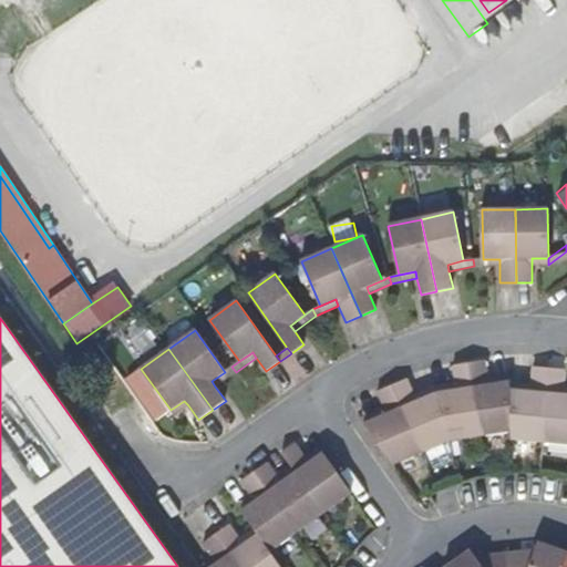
[(511,390),(509,382),(488,385),(487,379),(484,361),(468,363),(481,435),(512,431),(511,390)]
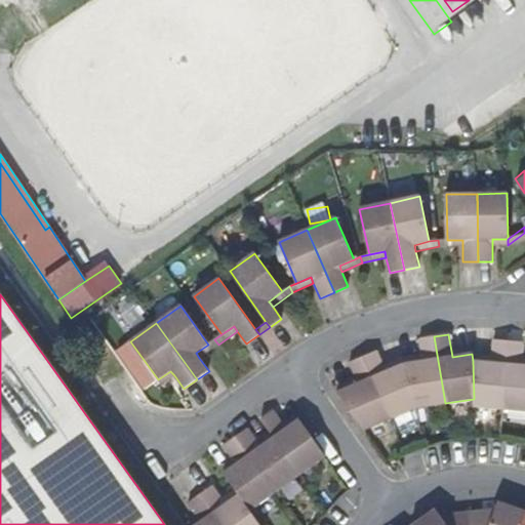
[(445,403),(434,336),(419,338),(422,355),(423,361),(404,364),(416,408),(445,403)]
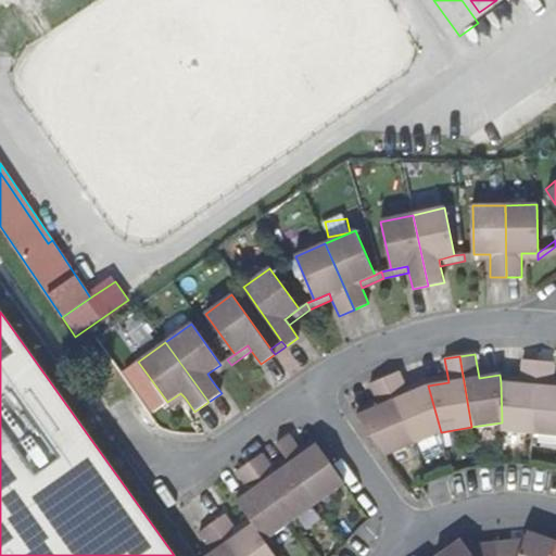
[(211,379),(231,365),(227,359),(220,365),(207,374),(211,379)]
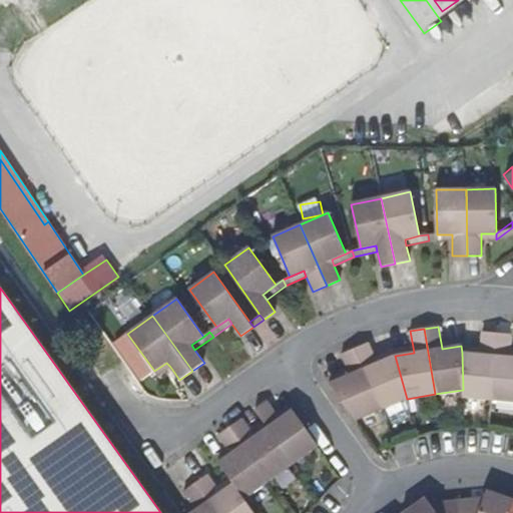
[(492,400),(497,334),(483,333),(482,348),(481,355),(462,353),(463,390),(463,398),(492,400)]
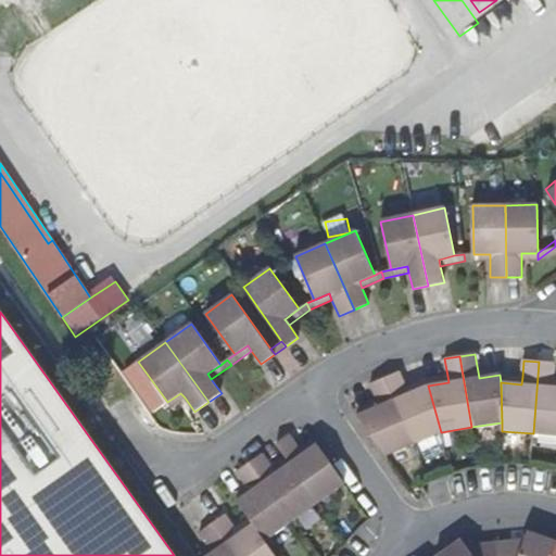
[(555,436),(555,387),(553,388),(554,380),(555,363),(539,362),(533,433),(555,436)]
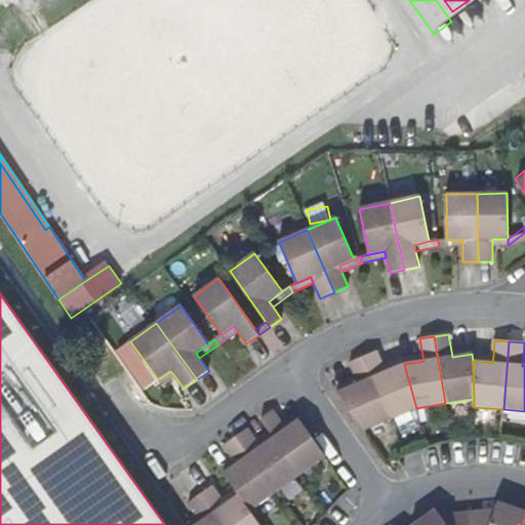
[(472,354),(472,348),(451,351),(452,357),(472,354)]
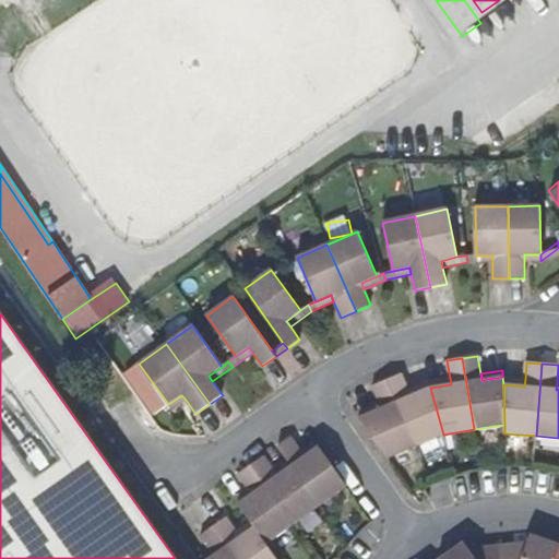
[(443,435),(430,388),(412,396),(409,390),(403,373),(388,380),(415,447),(443,435)]
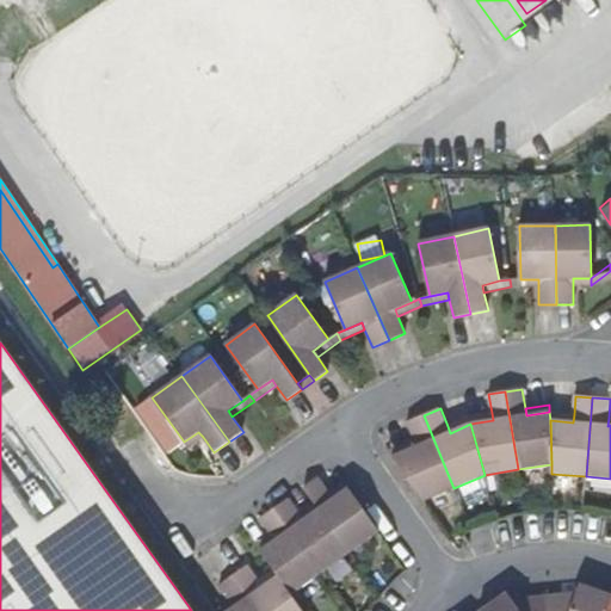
[(573,423),(574,414),(549,412),(550,420),(573,423)]
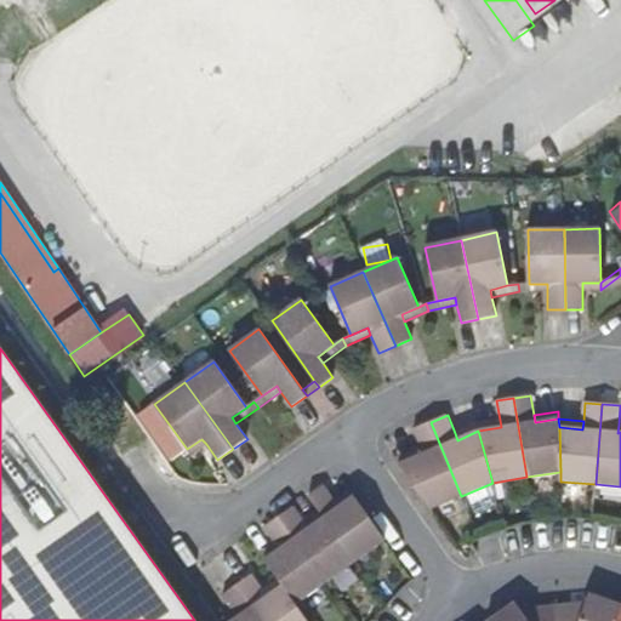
[(501,427),(500,420),(476,423),(478,431),(501,427)]
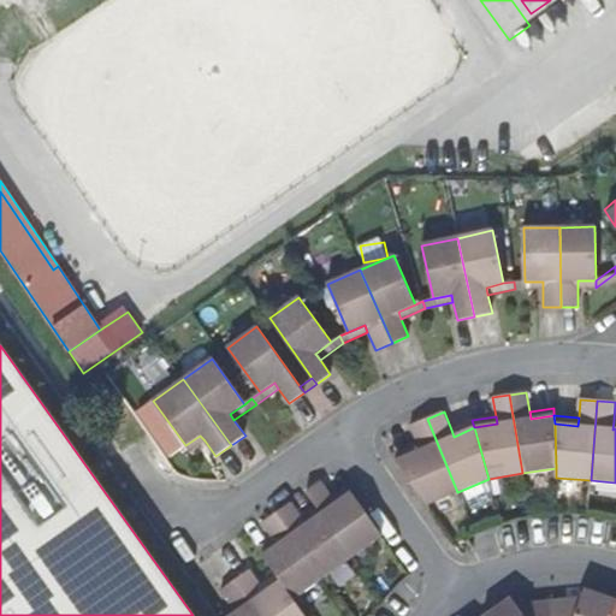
[(457,492),(427,419),(410,425),(418,443),(421,450),(395,461),(426,505),(457,492)]
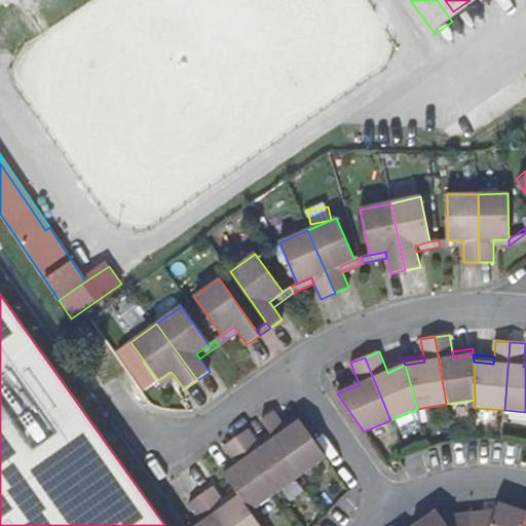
[(405,365),(403,359),(385,367),(387,373),(405,365)]
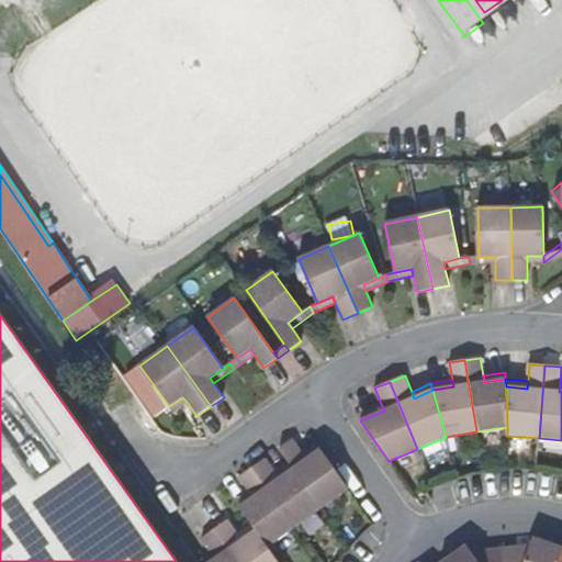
[(173,412),(187,402),(182,397),(169,406),(173,412)]
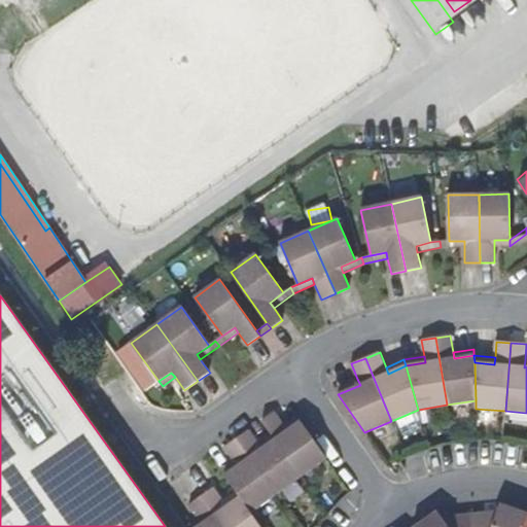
[(338,394),(360,385),(357,379),(334,388),(338,394)]
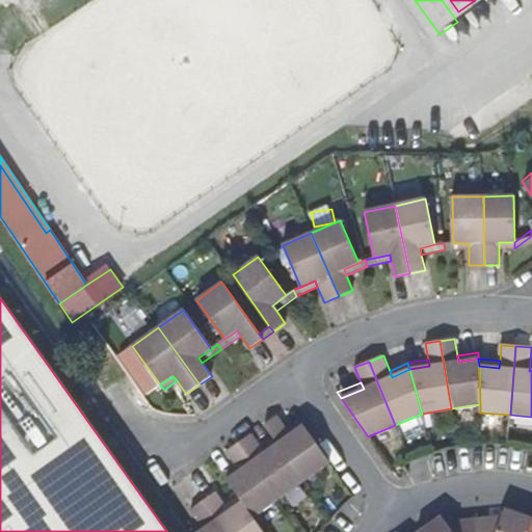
[(329,462),(303,425),(290,434),(287,430),(276,416),(264,425),(273,439),(277,444),(304,481),(329,462)]
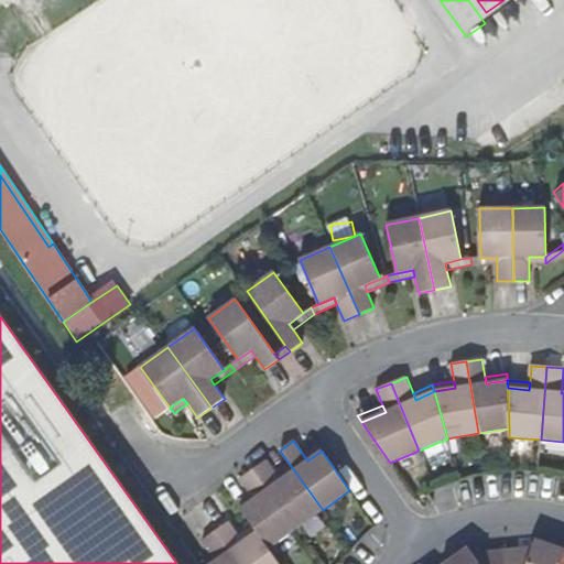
[(307,461),(322,451),(317,445),(304,456),(307,461)]
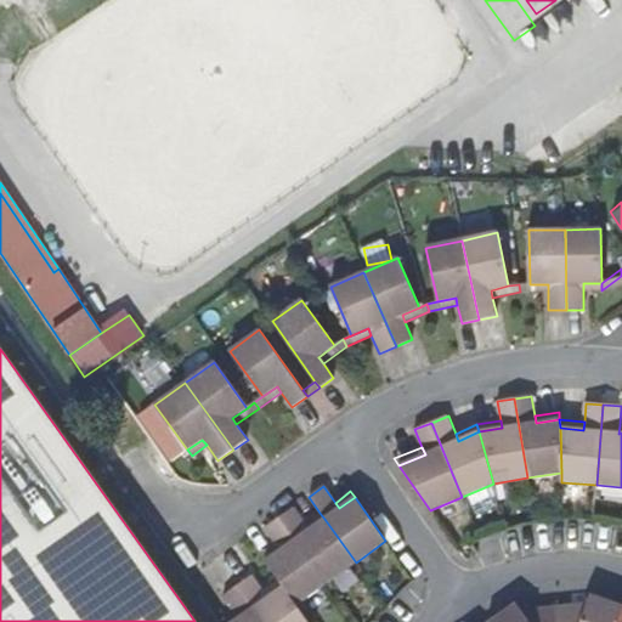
[(475,518),(491,513),(485,491),(468,496),(475,518)]
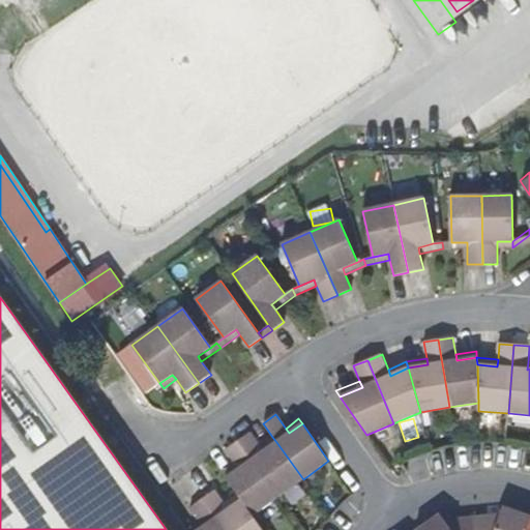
[(303,479),(276,442),(264,451),(260,446),(251,433),(238,441),(277,497),(303,479)]
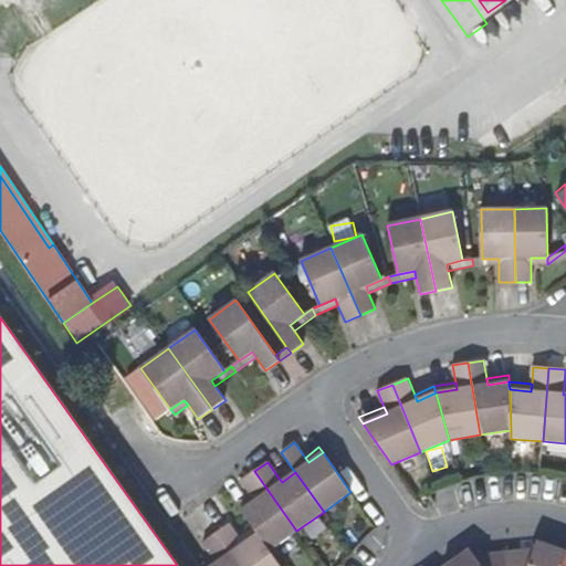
[(282,482),(295,472),(291,467),(278,477),(282,482)]
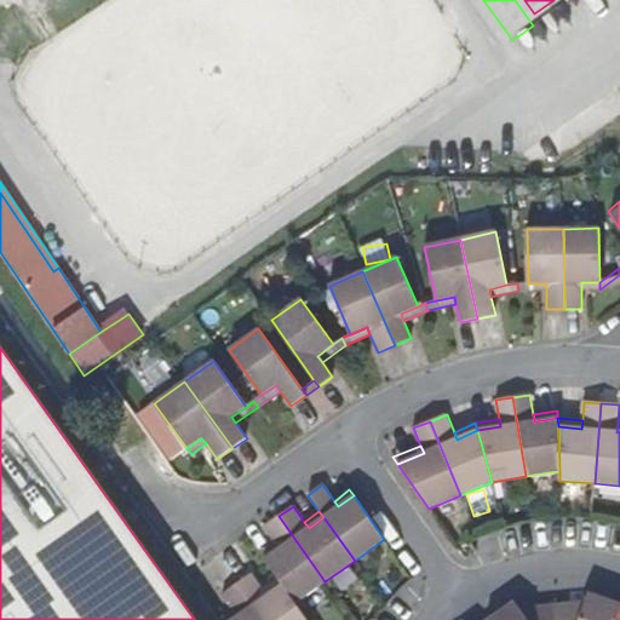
[(325,581),(279,516),(264,527),(275,543),(280,549),(264,560),(277,579),(282,584),(294,603),(325,581)]
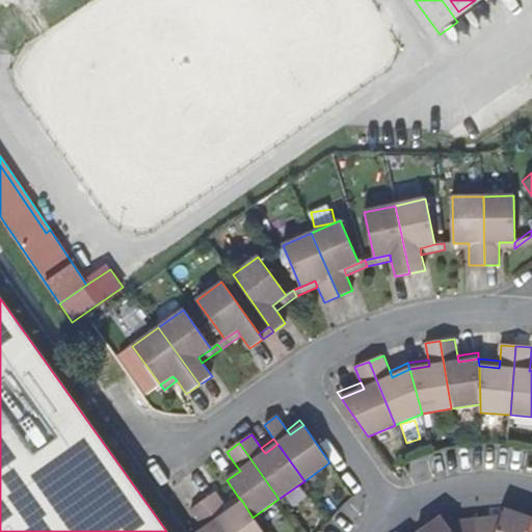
[(227,480),(240,471),(236,466),(222,475),(227,480)]
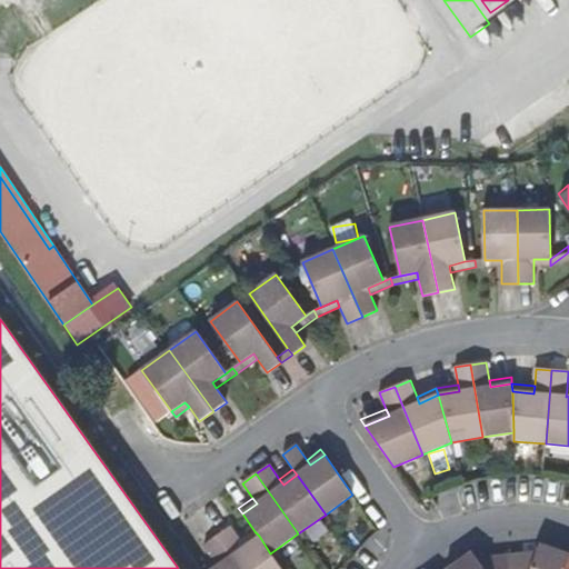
[(281,568),(270,553),(259,536),(245,547),(241,541),(230,527),(217,536),(240,568),(281,568)]
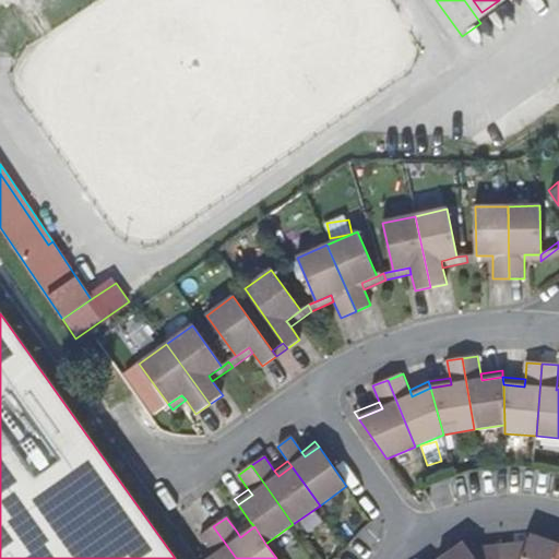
[(240,537),(254,526),(250,522),(237,532),(240,537)]
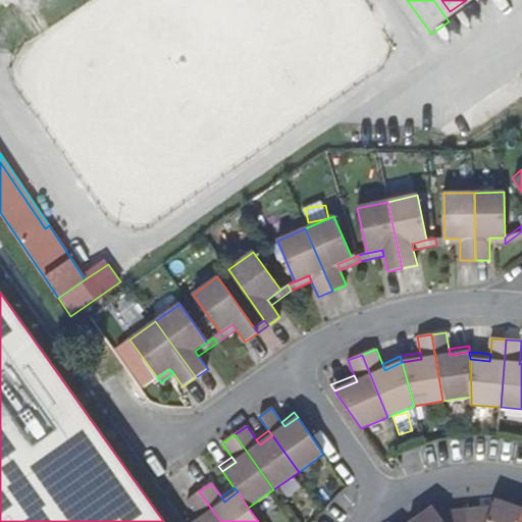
[(220,521),(199,491),(187,501),(197,514),(200,519),(195,521),(220,521)]
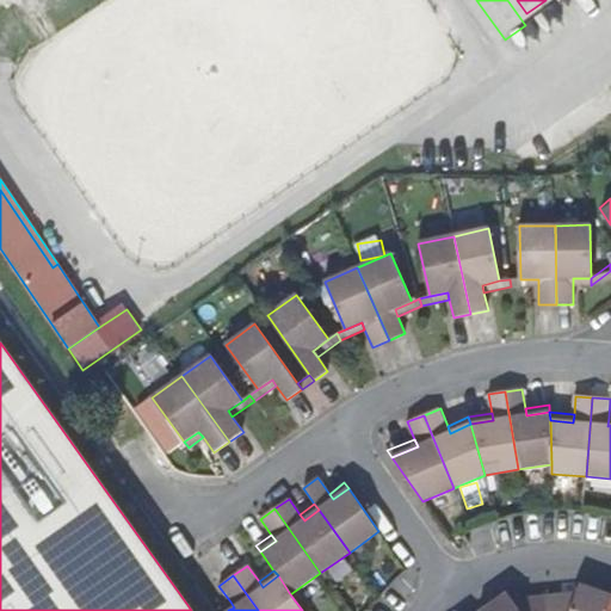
[(606,610),(610,599),(610,594),(588,587),(581,584),(578,592),(545,596),(547,610),(606,610)]
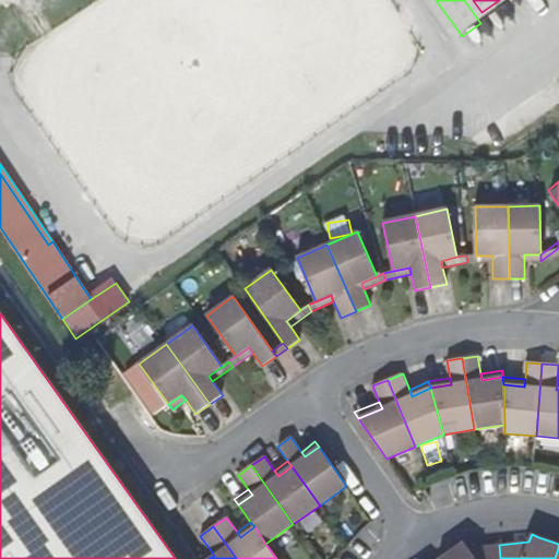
[(500,558),(499,545),(468,549),(464,542),(455,548),(439,558),(500,558)]
